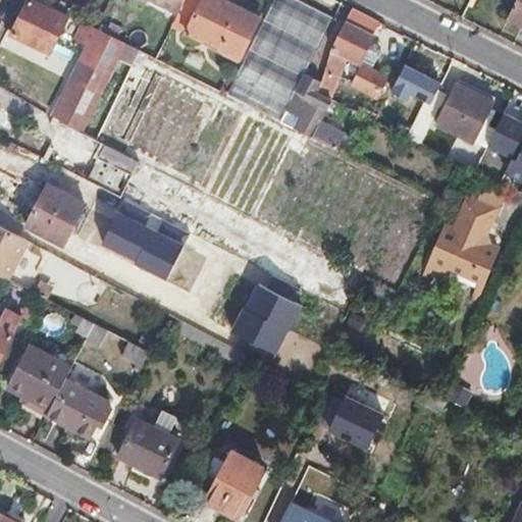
[(31,0),(28,0),(12,32),(49,50),(65,16),(31,0)]
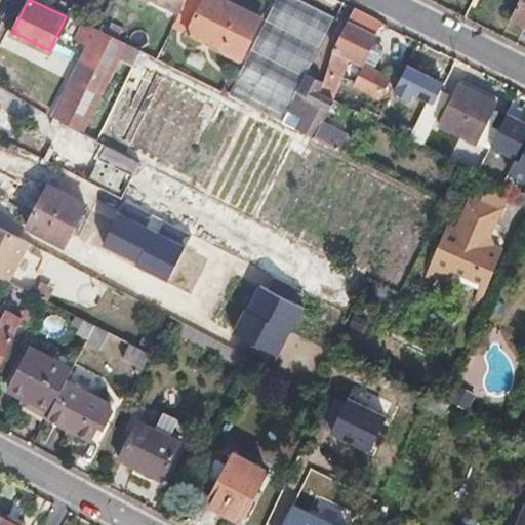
[(186,0),(139,0),(148,4),(149,0),(151,0),(178,14),(186,0)]
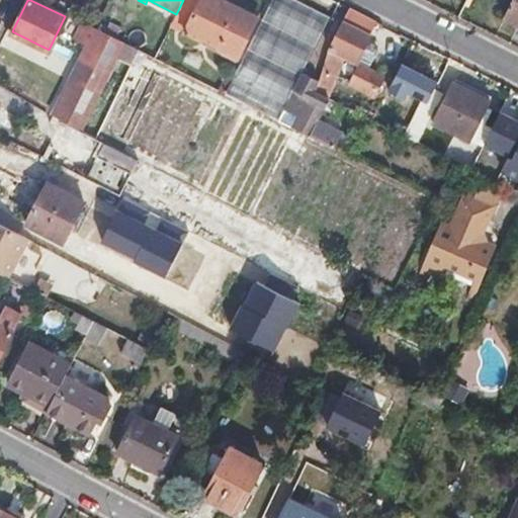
[(258,19),(219,0),(183,0),(176,14),(172,23),(239,56),(258,19)]
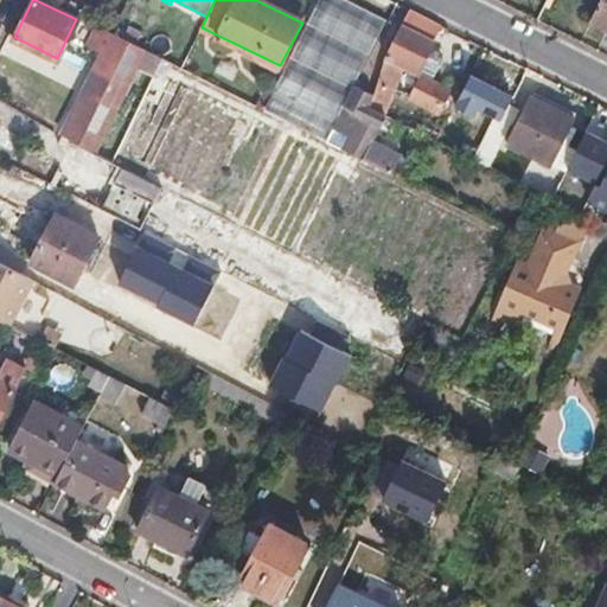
[(369,57),(385,23),(342,0),(317,0),(305,24),(369,57)]
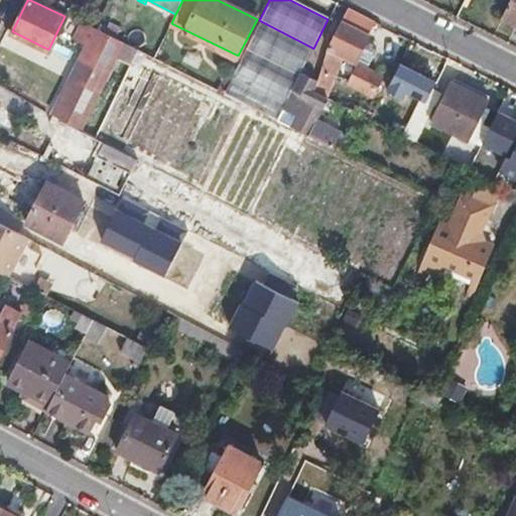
[(515,0),(510,0),(503,16),(515,22),(515,0)]
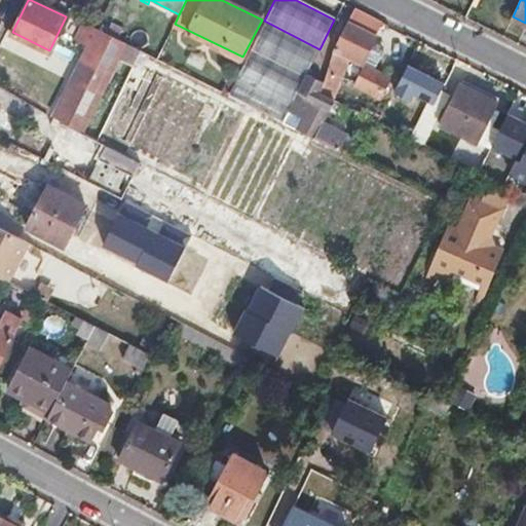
[(382,22),(355,8),(334,48),(322,91),(334,98),(349,60),(362,66),(376,35),(382,22)]
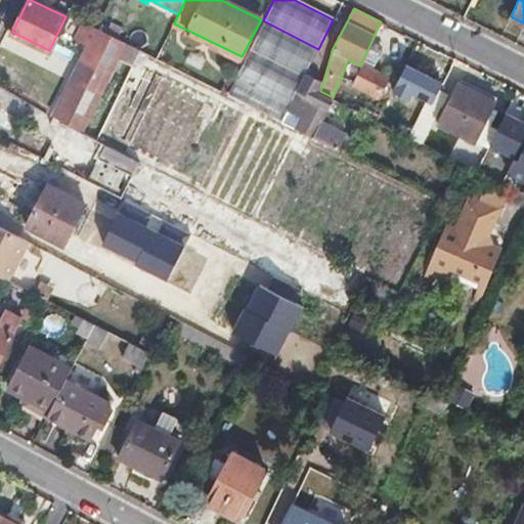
[(303,78),(318,49),(263,22),(249,50),(303,78)]
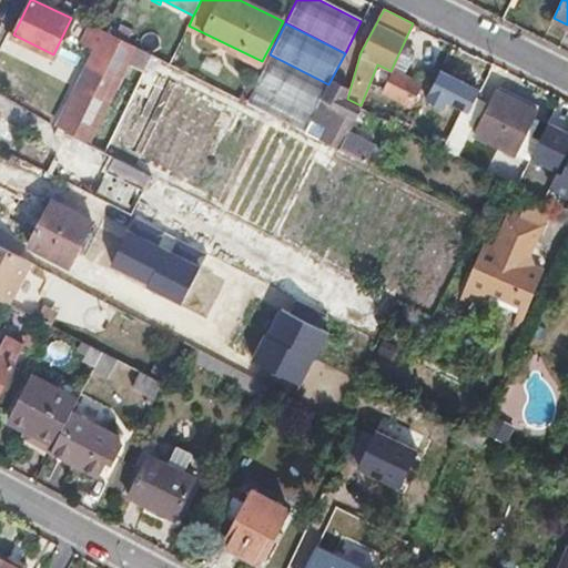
[(87,43),(130,64),(142,71),(151,53),(95,24),(87,43)]
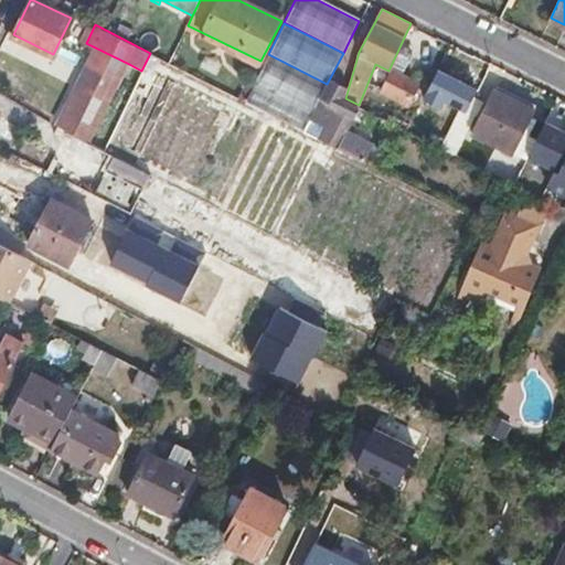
[(404,38),(388,71),(392,72),(401,76),(402,75),(411,56),(416,57),(420,46),(404,38)]
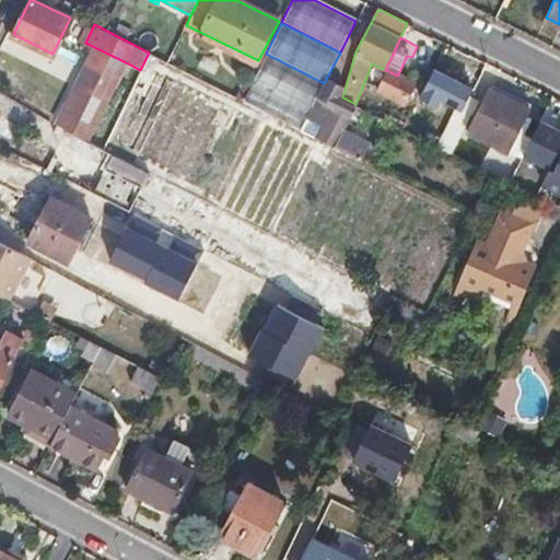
[(128,63),(121,74),(93,135),(120,148),(123,144),(137,152),(133,159),(177,179),(272,226),(317,137),(301,129),(243,100),(166,62),(149,53),(140,70),(128,63)]
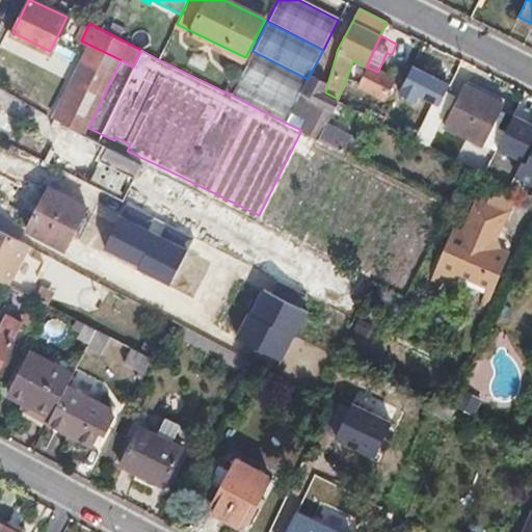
[(292,109),(308,79),(253,51),(237,81),(292,109)]
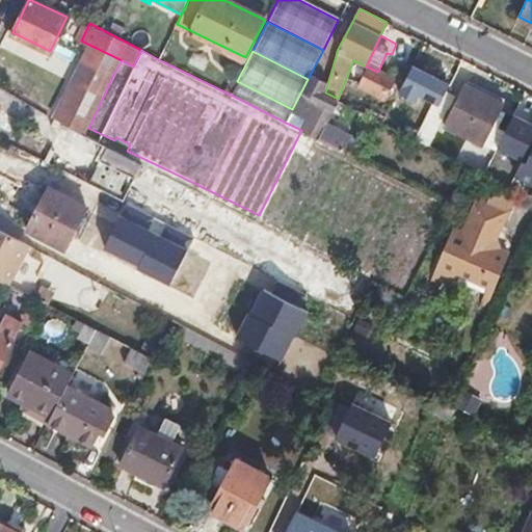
[(53,116),(68,125),(85,133),(88,128),(115,71),(84,55),(53,116)]
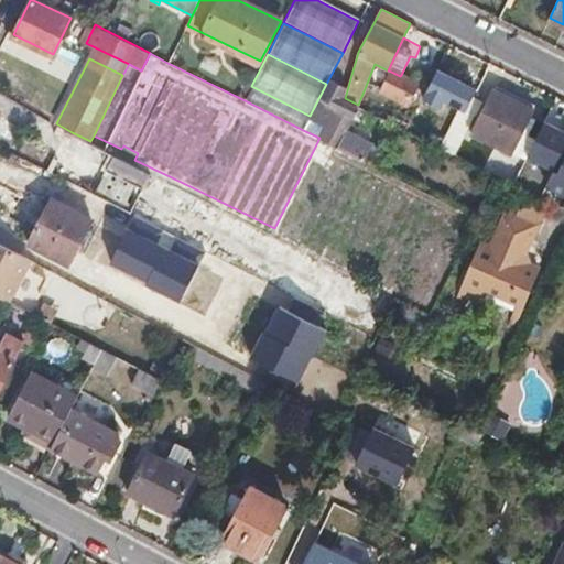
[(400,76),(391,72),(381,93),(409,106),(419,84),(401,75),(400,76)]
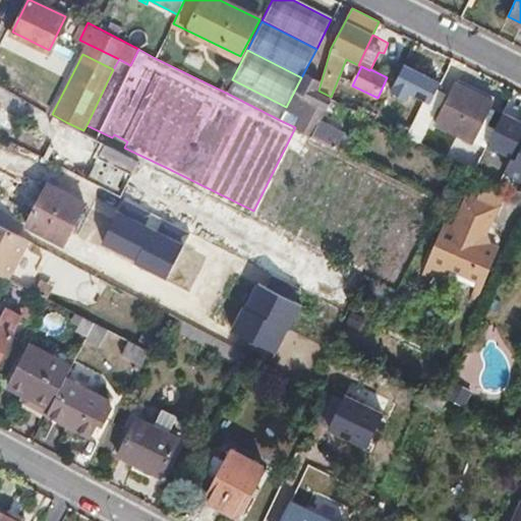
[(280,119),(286,107),(232,79),(226,92),(280,119)]
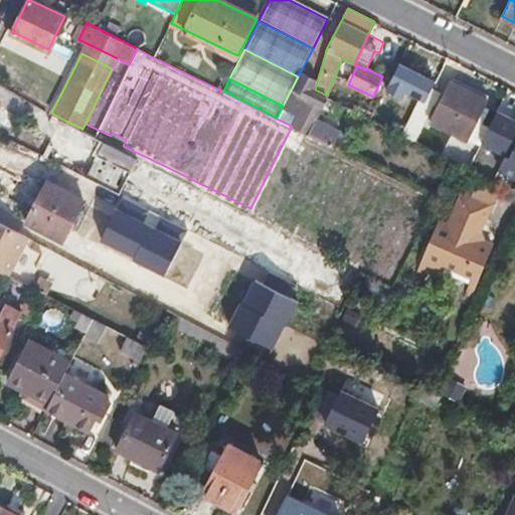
[(451,81),(433,119),(469,138),(470,135),(484,142),(491,128),(484,124),(490,110),(485,107),(488,101),(451,81)]
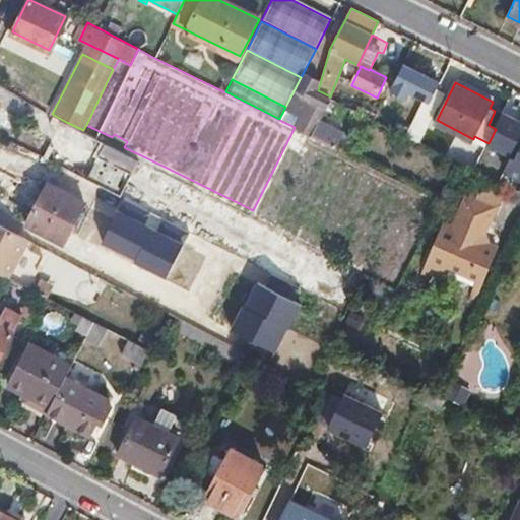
[(301,116),(295,127),(336,147),(343,132),(320,120),(327,105),(296,87),(285,108),(301,116)]
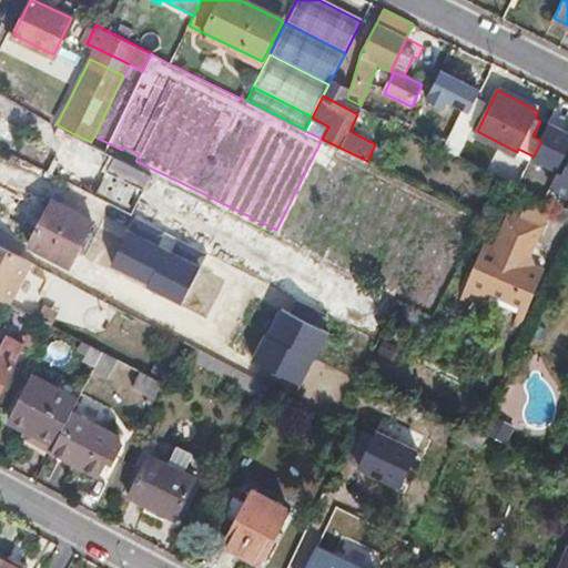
[(444,146),(458,154),(477,114),(472,111),(464,108),(444,146)]
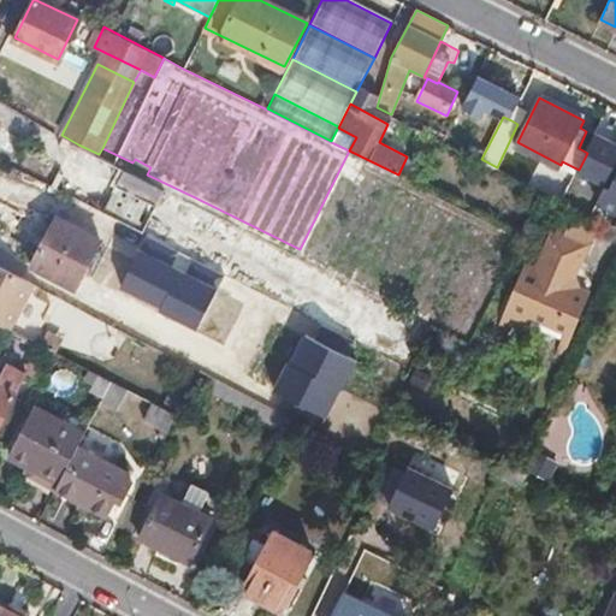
[(448,142),(401,119),(395,134),(440,157),(448,142)]
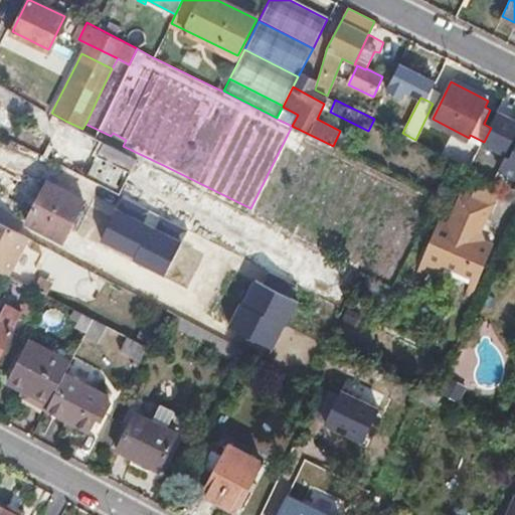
[(57,122),(38,157),(74,176),(94,141),(57,122)]
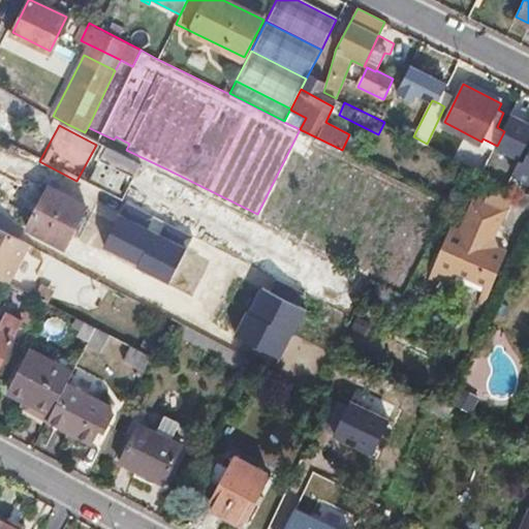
[(322,149),(302,138),(261,220),(282,230),(322,149)]
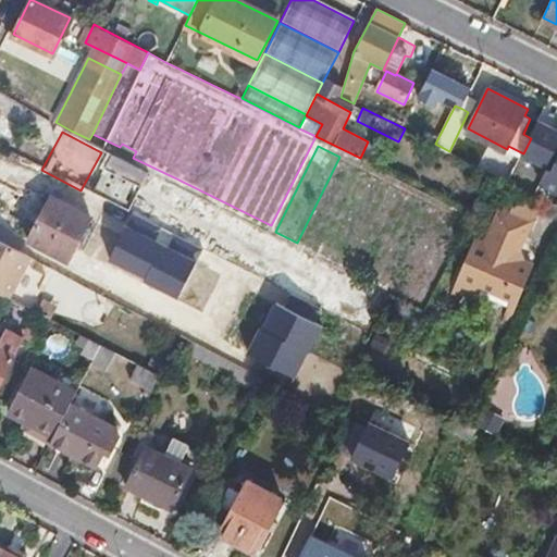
[(123,213),(144,173),(106,153),(85,194),(123,213)]
